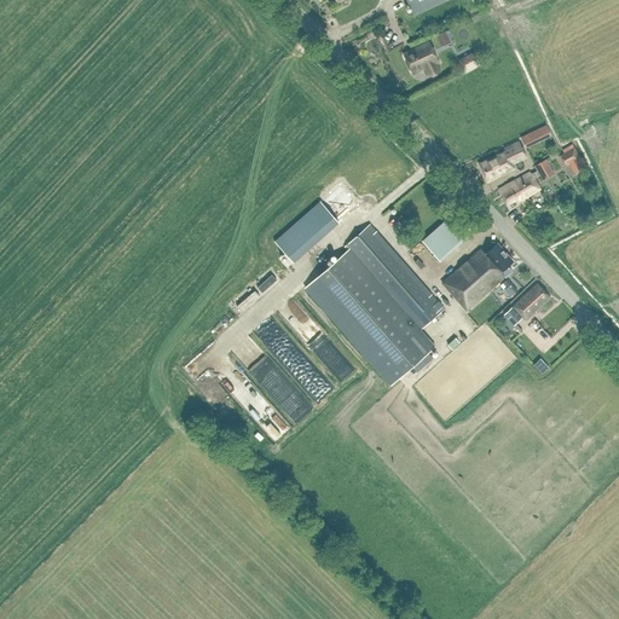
[(406,0),(414,15),(446,0),(406,0)]
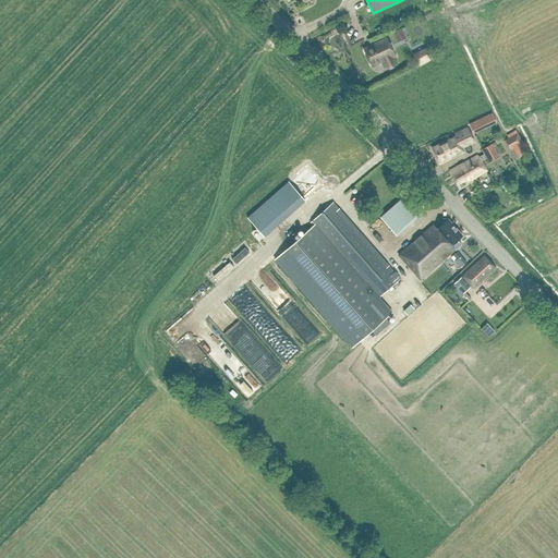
[(404,38),(401,27),(393,31),(397,41),(404,38)]
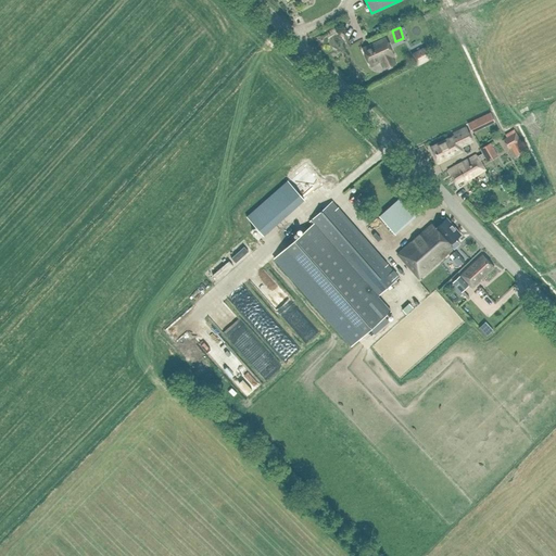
[(362,48),(370,65),(380,61),(384,68),(395,64),(391,55),(393,54),(386,37),(362,48)]
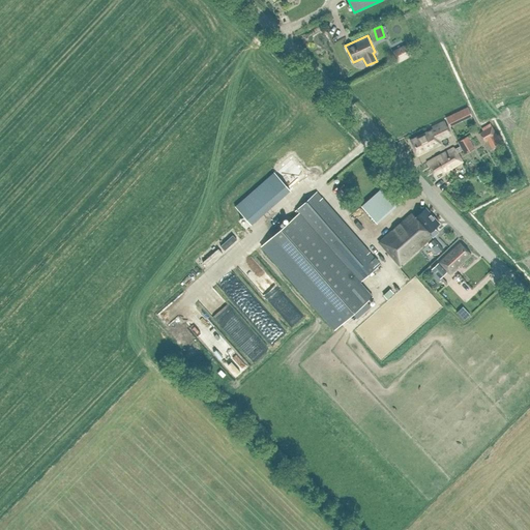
[(410,140),(417,154),(440,143),(439,140),(450,134),(444,120),(439,123),(440,126),(410,140)]
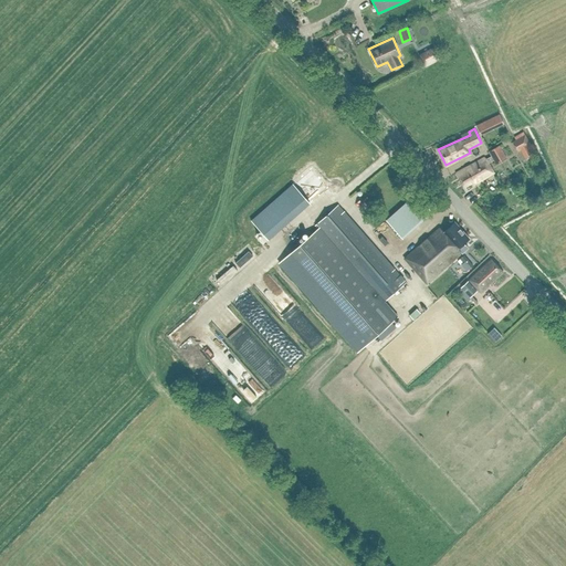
[(512,142),(517,152),(520,150),(521,153),(527,148),(526,146),(531,144),(523,132),(513,137),(515,139),(512,142)]
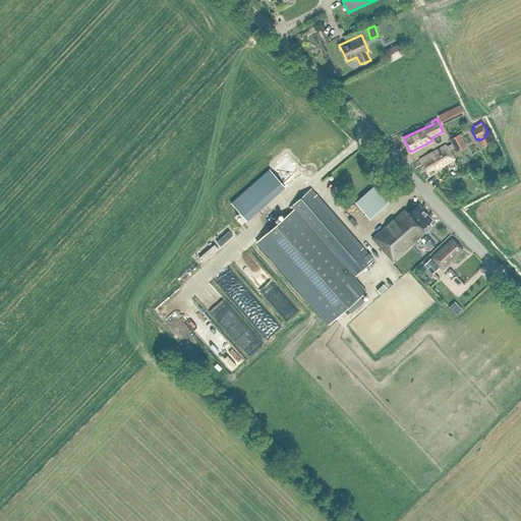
[(447,145),(419,159),(426,172),(433,168),(435,170),(454,159),(450,150),(454,148),(456,151),(466,146),(459,133),(450,138),(452,143),(447,146),(447,145)]
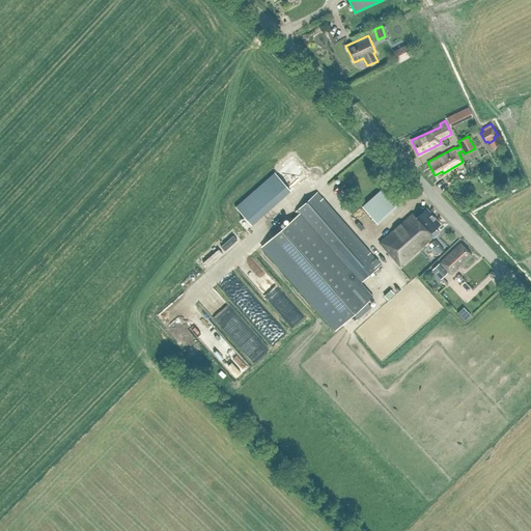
[(400,204),(384,186),(361,206),(376,224),(400,204)]
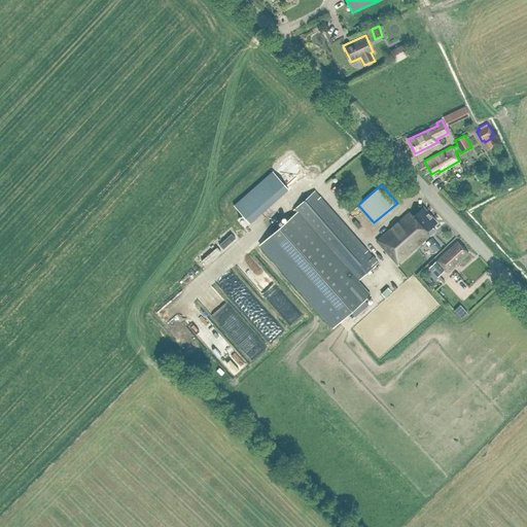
[(260,243),(334,326),(369,296),(356,282),(378,262),(315,190),(293,209),(295,212),(260,243)]
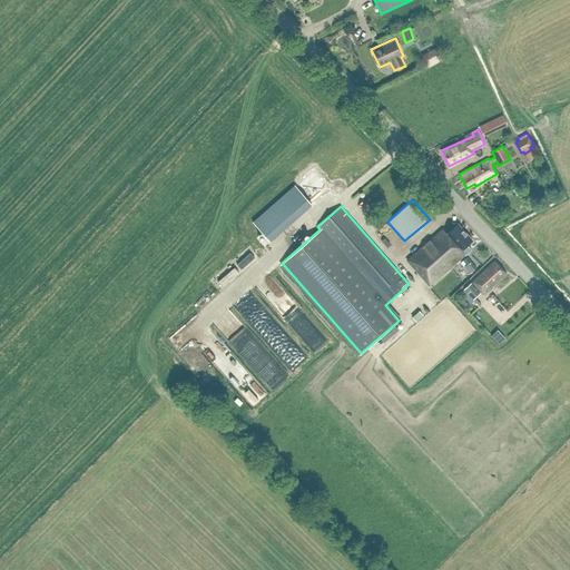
[(276,217),(257,234),(265,243),(284,226),(276,217)]
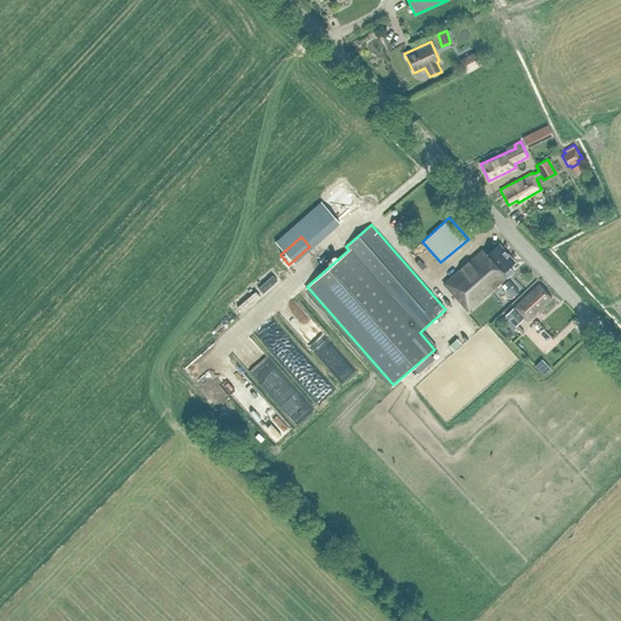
[(468,311),(503,279),(506,278),(512,272),(508,267),(514,262),(499,244),(486,254),(482,249),(444,283),(468,311)]
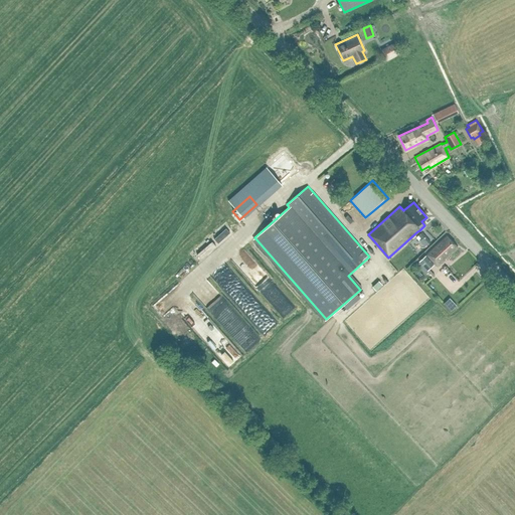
[(425,237),(421,232),(417,235),(420,239),(421,240),(426,245),(431,241),(425,237)]
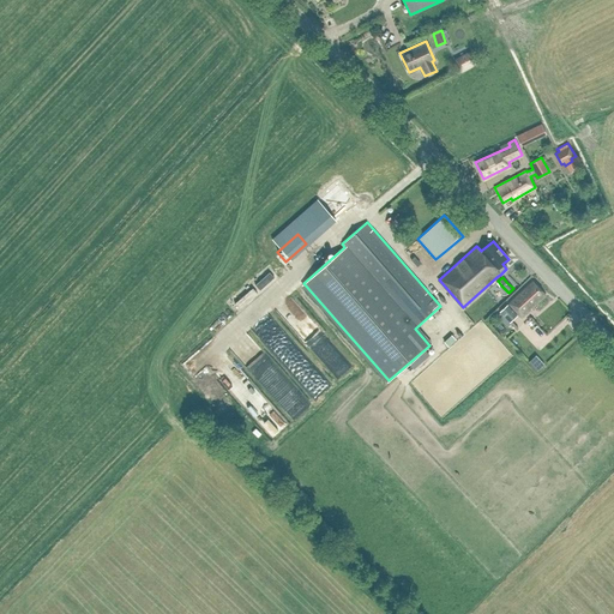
[(533,282),(500,312),(495,315),(506,327),(510,324),(516,330),(518,329),(511,320),(518,314),(521,317),(546,295),(533,282)]
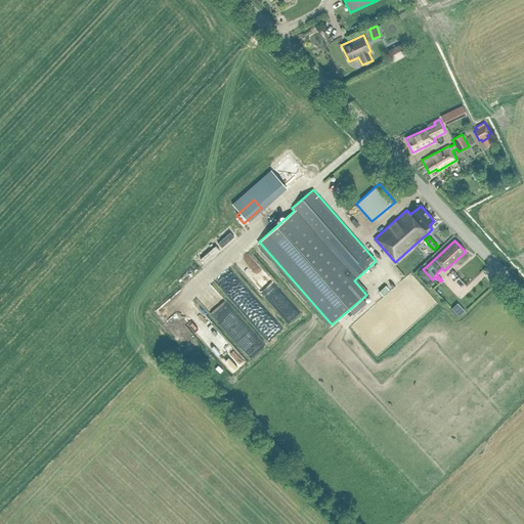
[(264,266),(256,273),(291,315),(302,306),(255,249),(252,251),(264,266)]
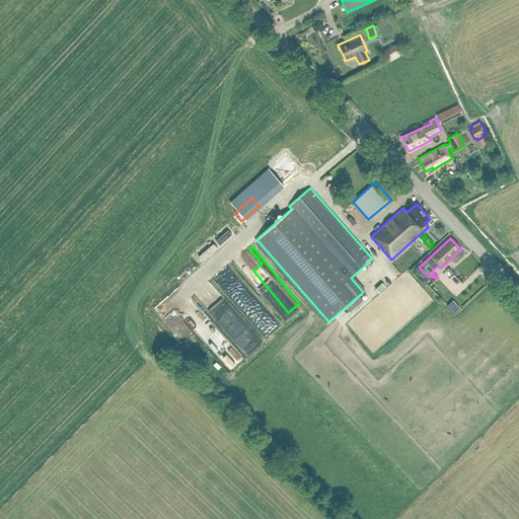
[(279,322),(227,266),(219,274),(271,329),(279,322)]
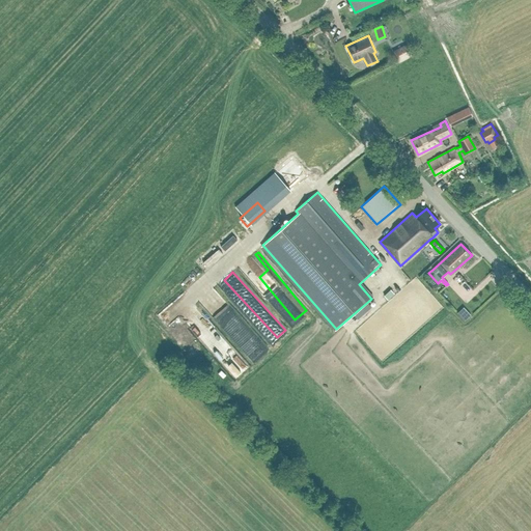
[(390,289),(384,296),(388,300),(394,294),(390,289)]
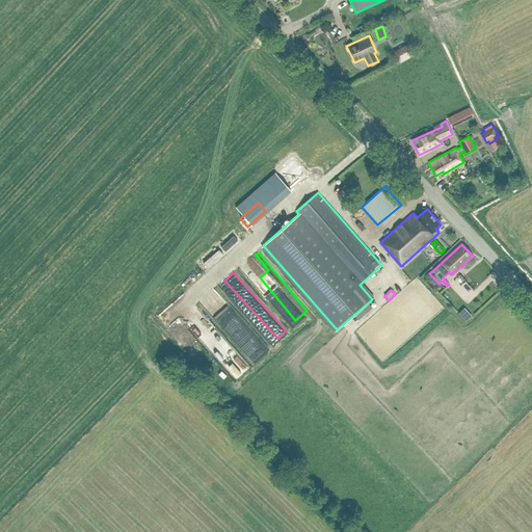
[(210,306),(221,315),(219,318),(228,325),(232,328),(244,313),(219,293),(210,306)]
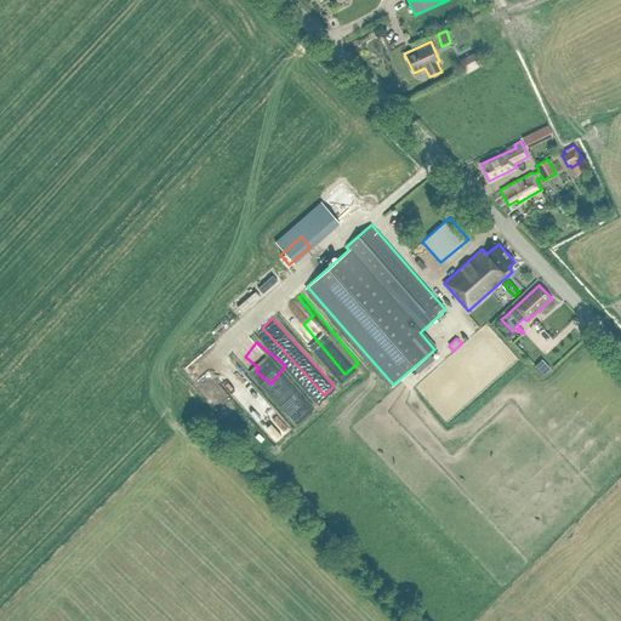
[(545,353),(540,360),(550,366),(554,360),(545,353)]
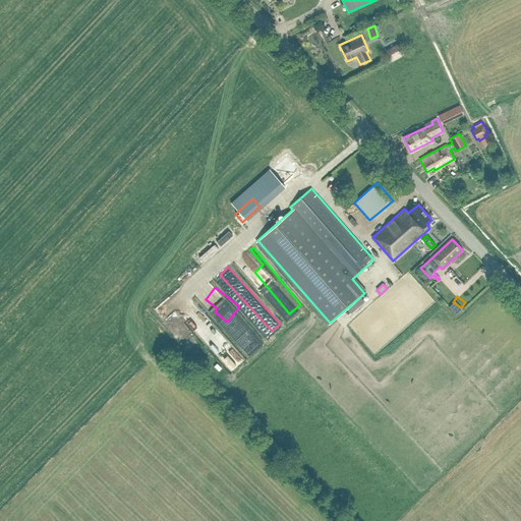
[(194,316),(224,351),(234,342),(205,307),(194,316)]
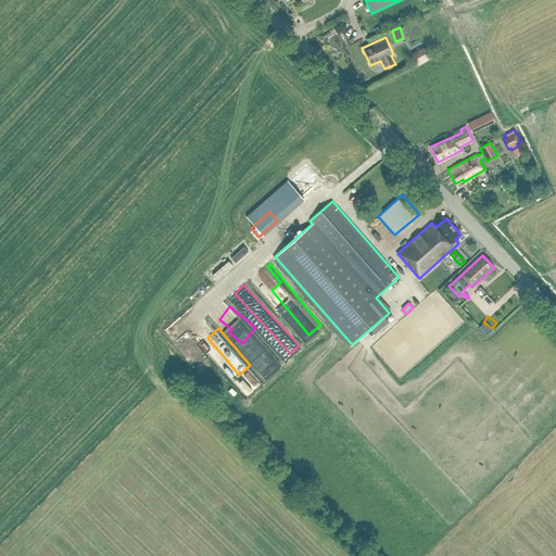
[(555,349),(548,341),(543,346),(555,361),(555,349)]
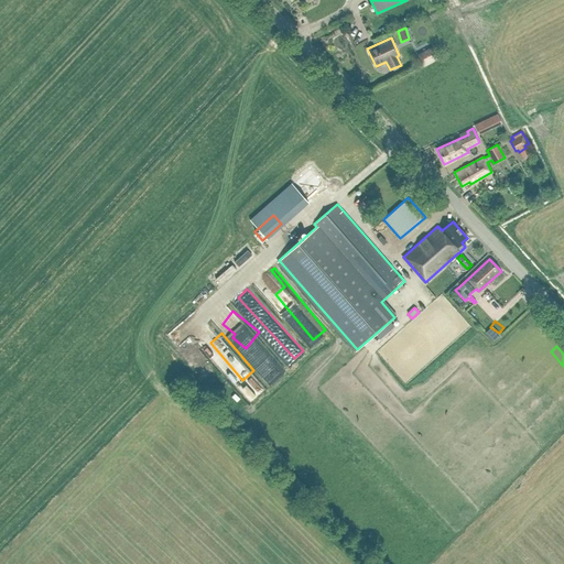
[(256,358),(270,378),(285,367),(271,347),(256,358)]
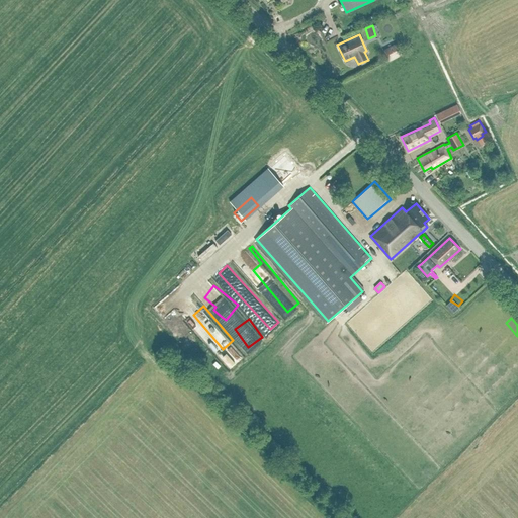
[(235,363),(247,353),(237,343),(226,353),(235,363)]
